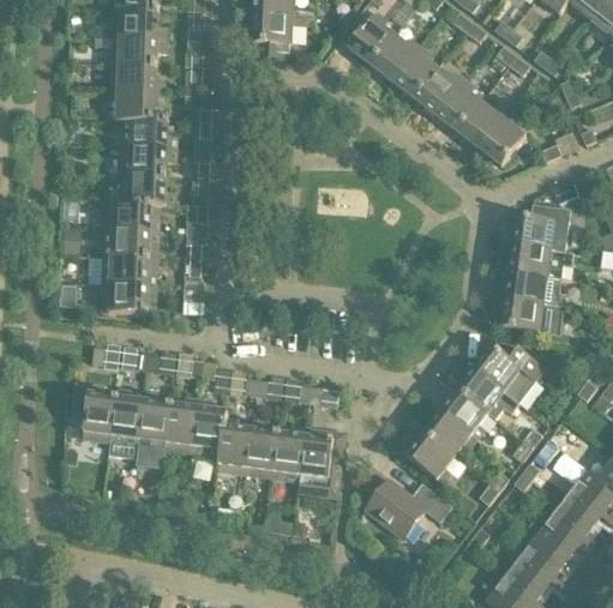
[(114,0),(114,10),(158,11),(158,0),(114,0)]
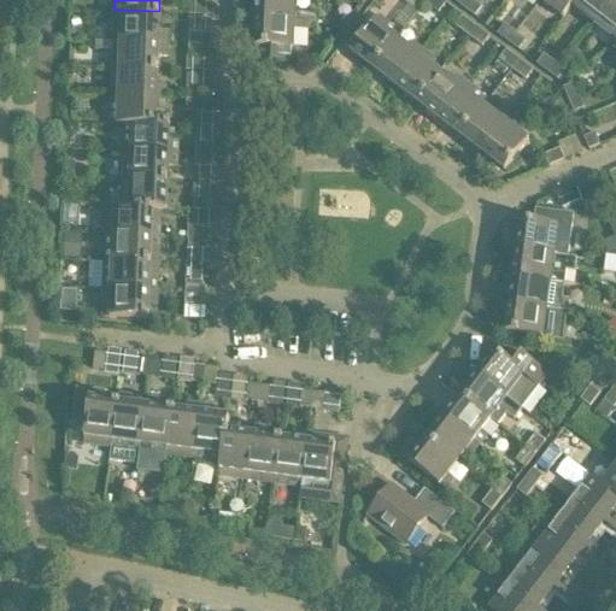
[(248,3),(247,16),(294,17),(293,25),(306,25),(306,9),(294,9),(294,0),(257,0),(257,3),(248,3)]
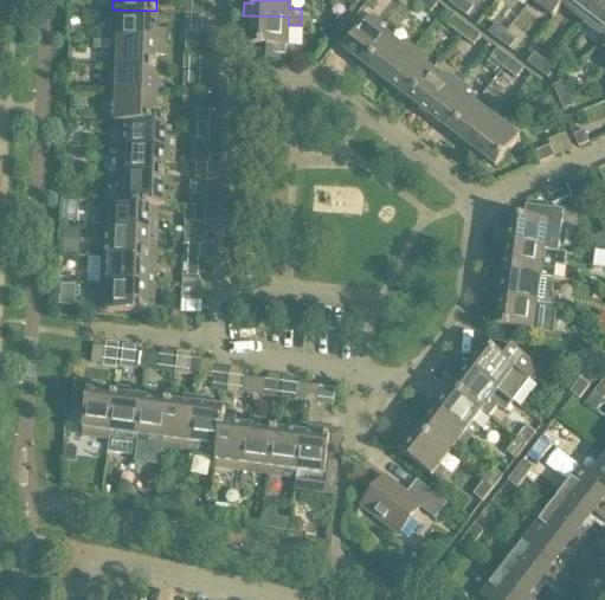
[(437,0),(418,0),(430,10),(437,0)]
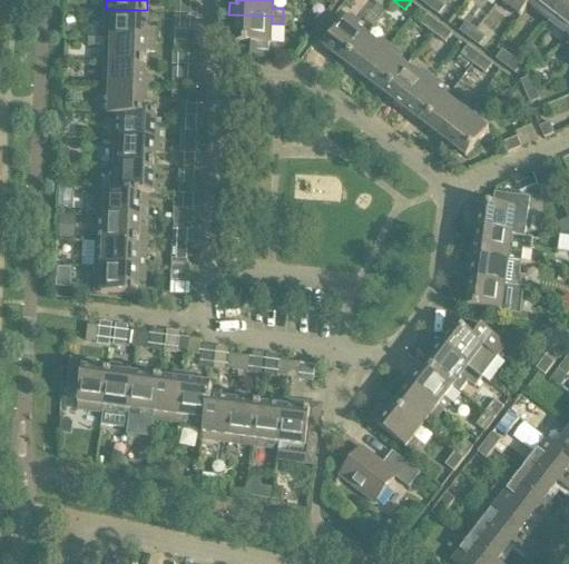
[(444,2),(442,0),(431,0),(429,3),(438,11),(444,2)]
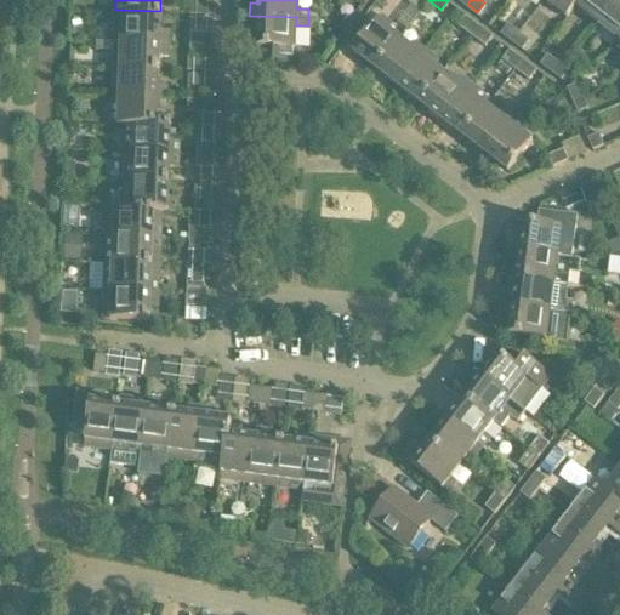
[(547,0),(567,15),(576,3),(574,1),(575,0),(547,0)]
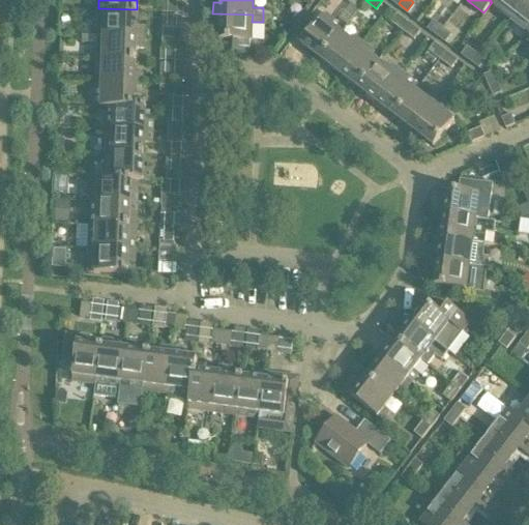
[(491,0),(490,1),(492,2),(528,31),(528,0),(491,0)]
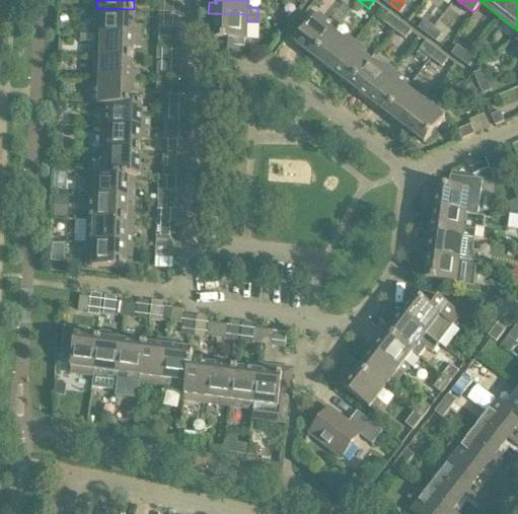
[(257,7),(257,21),(267,22),(268,8),(257,7)]
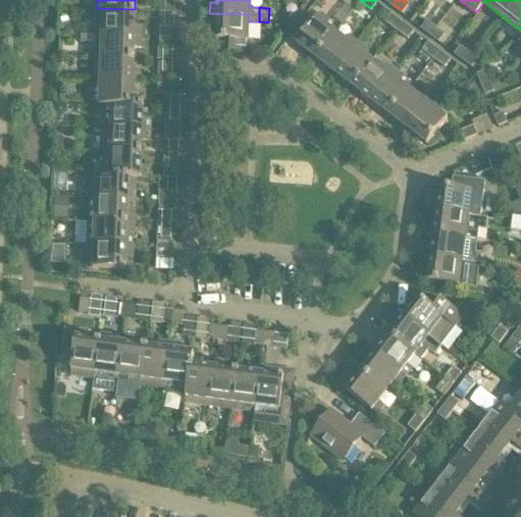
[(135,9),(97,8),(96,32),(141,34),(142,22),(134,21),(135,9)]
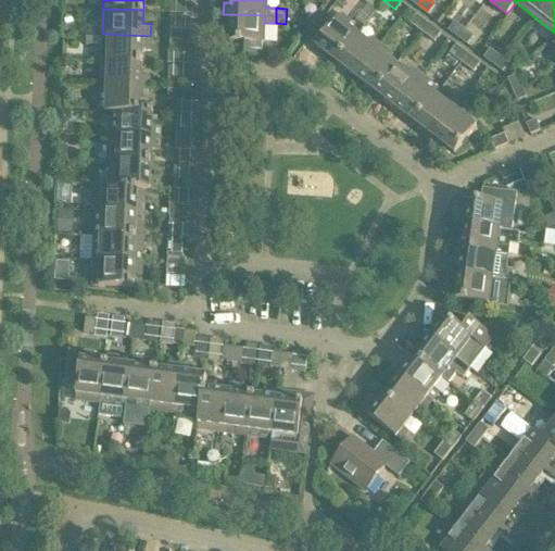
[(336,59),(356,32),(347,24),(350,19),(340,11),(315,42),(336,59)]
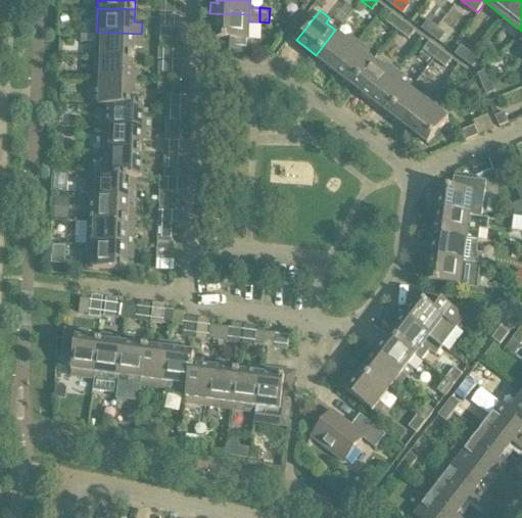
[(396,28),(402,19),(391,10),(385,19),(396,28)]
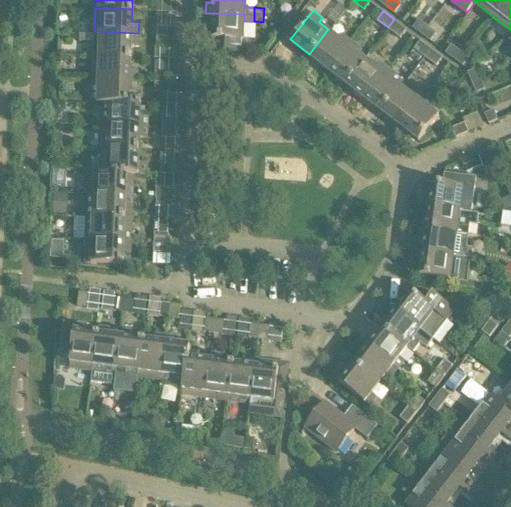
[(246,50),(247,36),(243,36),(243,21),(244,14),(205,13),(205,23),(212,24),(211,37),(217,37),(217,48),(246,50)]
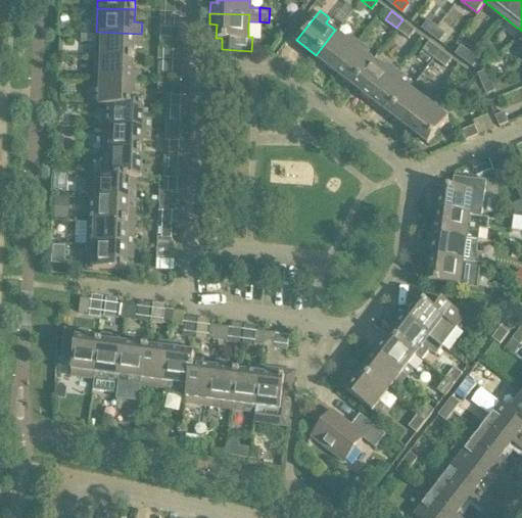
[(430,33),(436,24),(427,17),(421,26),(430,33)]
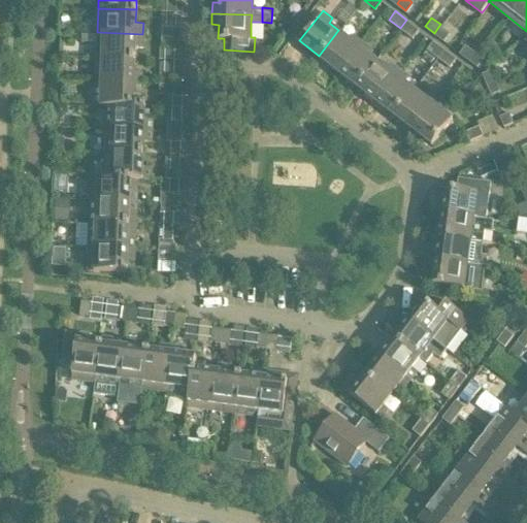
[(418,29),(406,20),(400,28),(412,37),(418,29)]
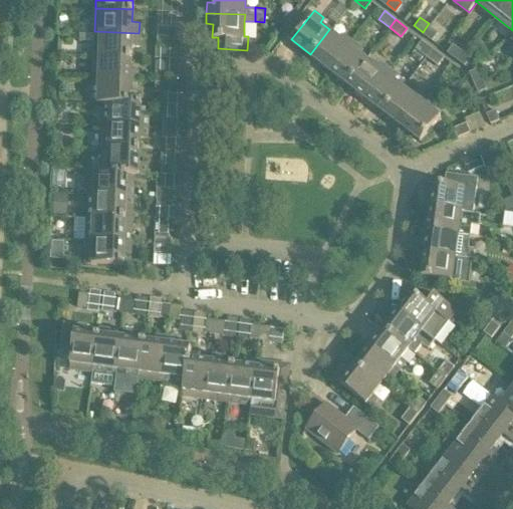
[(157,23),(157,33),(171,34),(171,24),(157,23)]
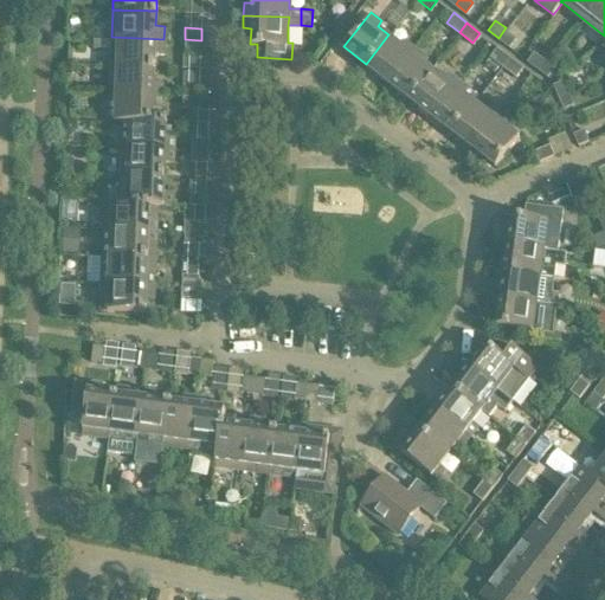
[(506,27),(499,38),(508,45),(515,36),(506,27)]
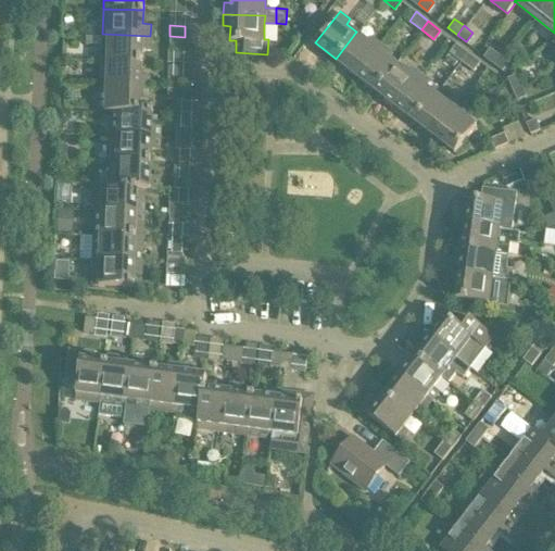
[(356,32),(336,59),(355,74),(380,41),(371,35),(367,40),(356,32)]
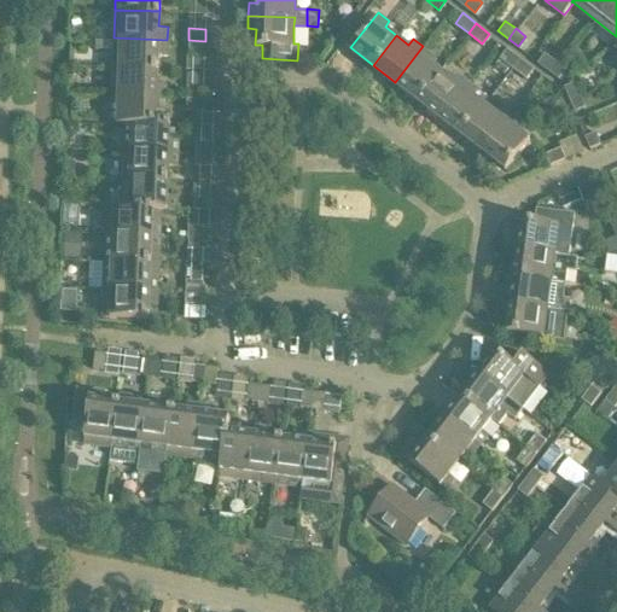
[(114,38),(112,65),(157,66),(157,52),(167,52),(167,40),(114,38)]
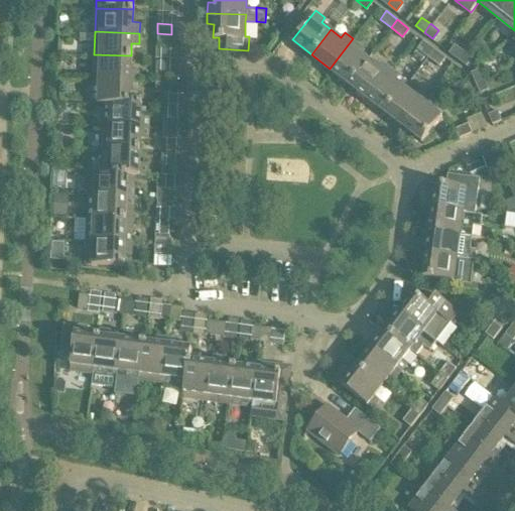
[(171,34),(157,33),(157,43),(170,44),(171,34)]
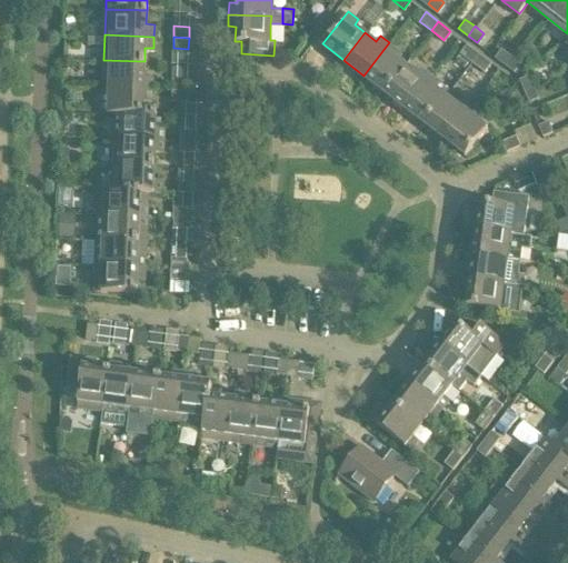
[(501,47),(495,56),(504,62),(511,53),(516,47),(508,41),(502,48),(501,47)]
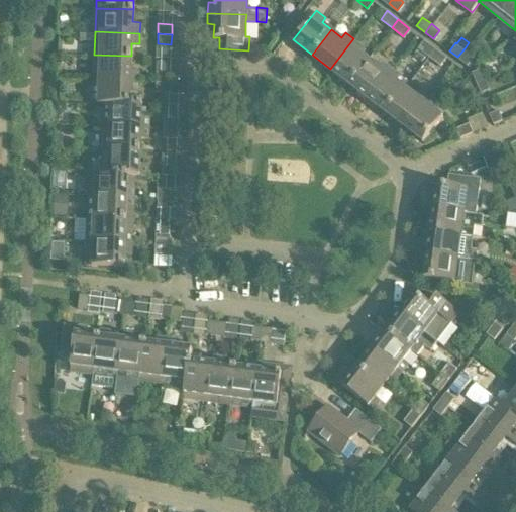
[(353,38),(330,69),(348,83),(368,58),(358,50),(362,45),(353,38)]
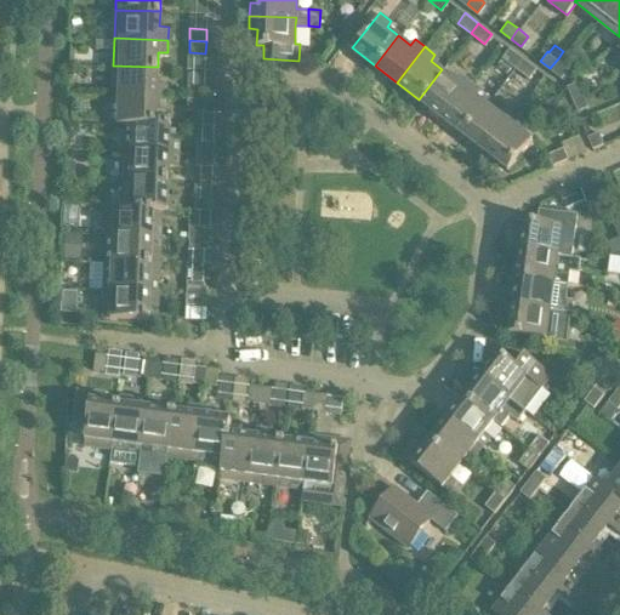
[(515,67),(522,57),(508,46),(501,56),(515,67)]
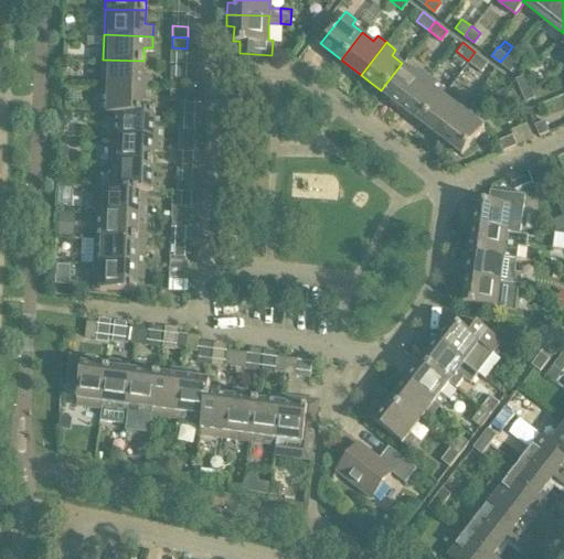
[(487,61),(475,52),(468,61),(480,70),(487,61)]
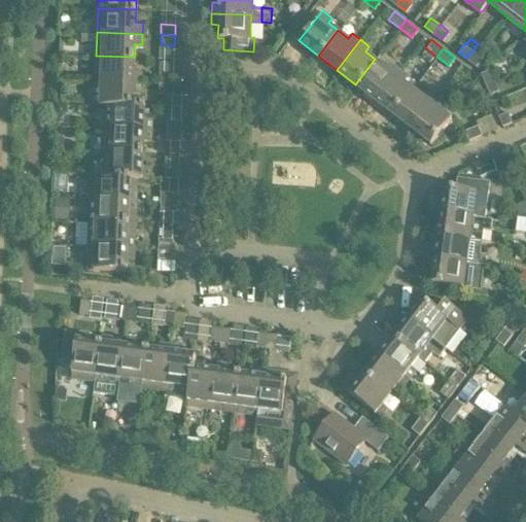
[(482,57),(474,49),(466,58),(476,65),(482,57)]
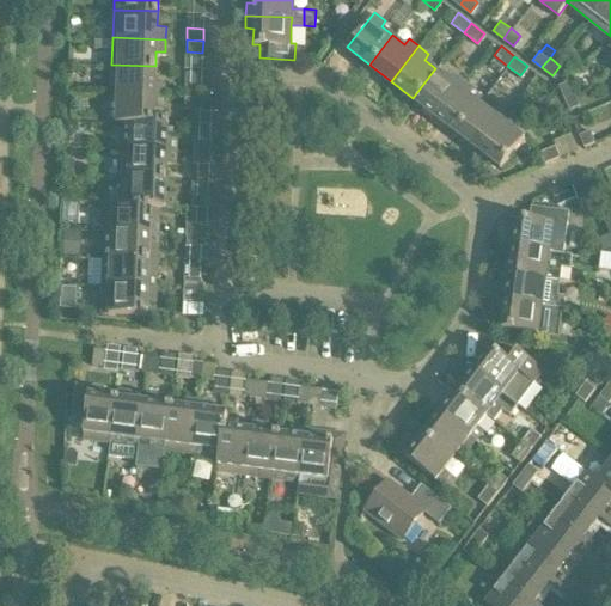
[(111,65),(110,91),(163,93),(164,80),(156,80),(156,66),(111,65)]
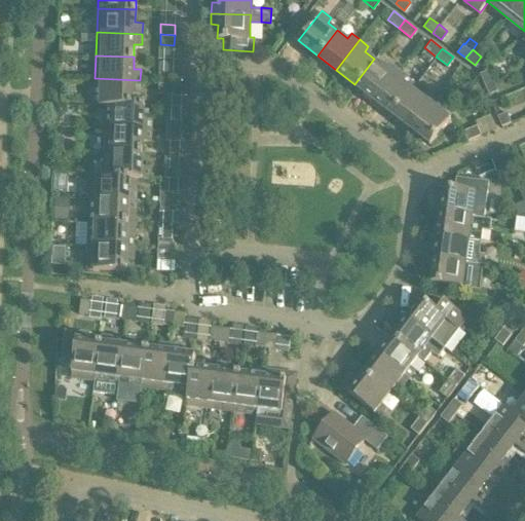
[(384,66),(374,59),(354,84),(373,99),(397,68),(387,61),(384,66)]
